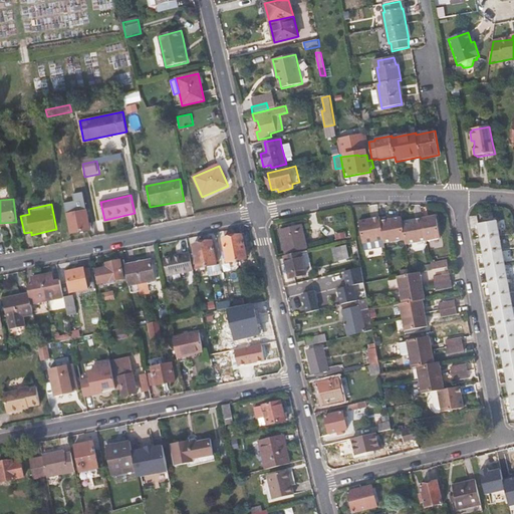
[(91,230),(87,212),(67,215),(70,234),(91,230)]
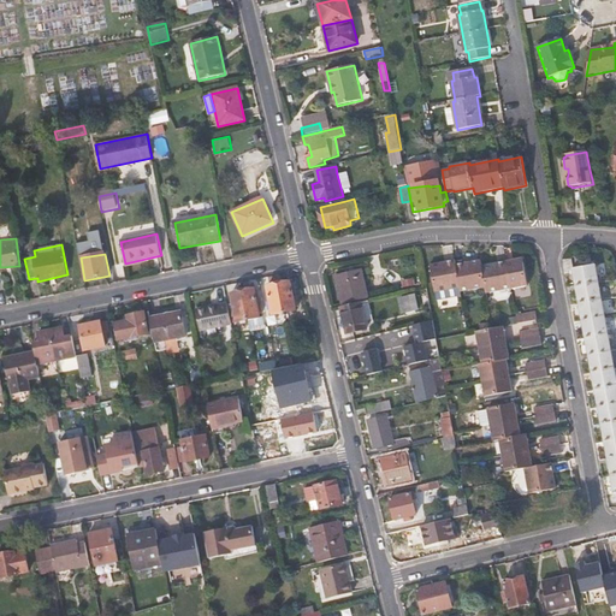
[(533,285),(528,258),(504,261),(510,290),(533,285)]
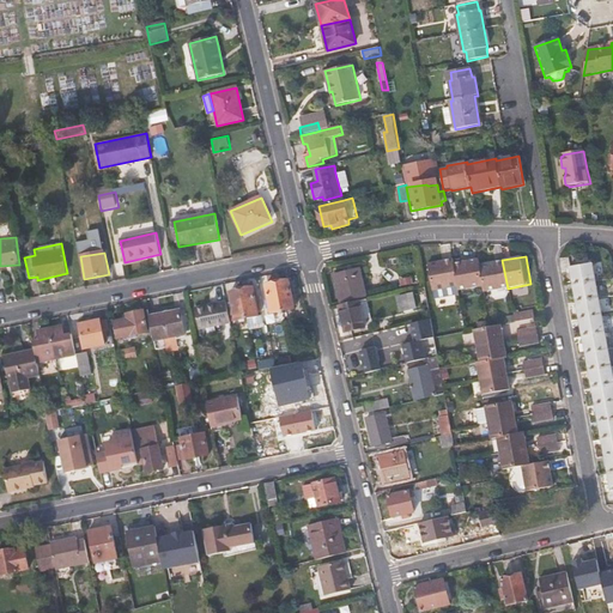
[(483,287),(479,265),(478,259),(454,263),(459,287),(459,292),(483,287)]
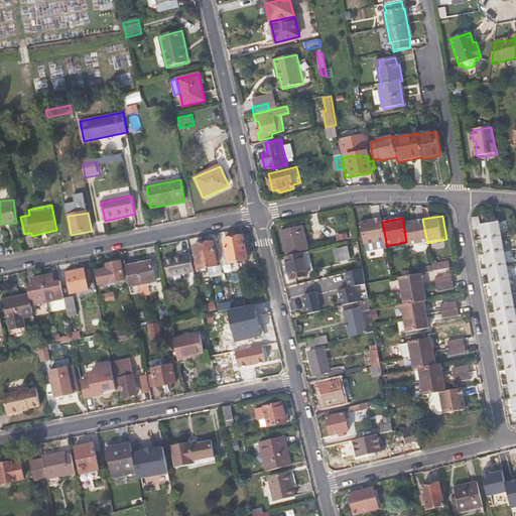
[(386,242),(382,222),(381,219),(361,223),(366,246),(386,242)]
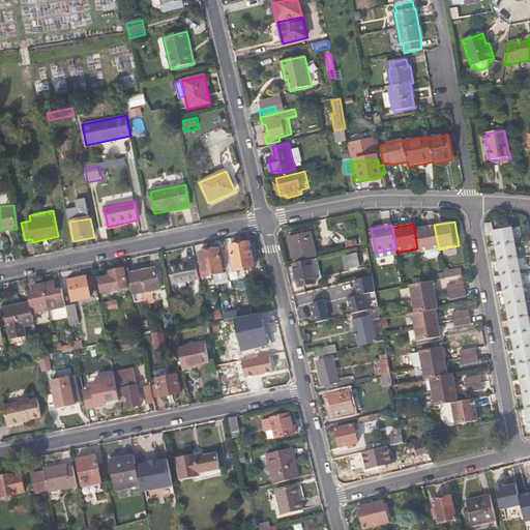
[(439,249),(434,225),(414,229),(417,248),(418,253),(439,249)]
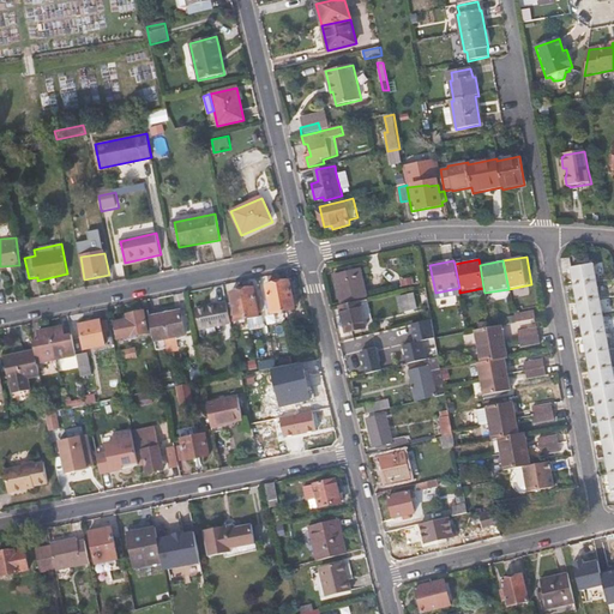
[(597,282),(594,265),(572,269),(576,287),(597,282)]
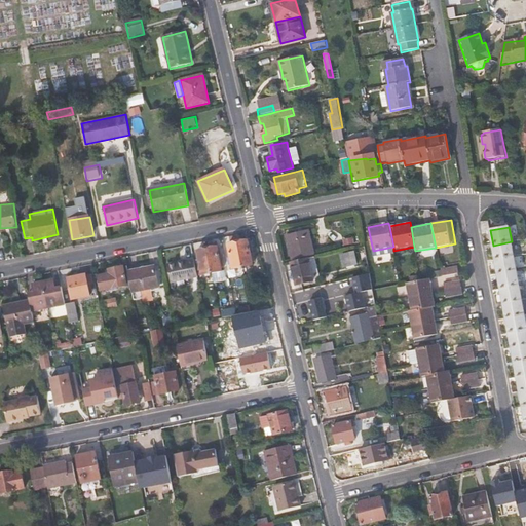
[(314,254),(309,228),(288,233),(293,258),(314,254)]
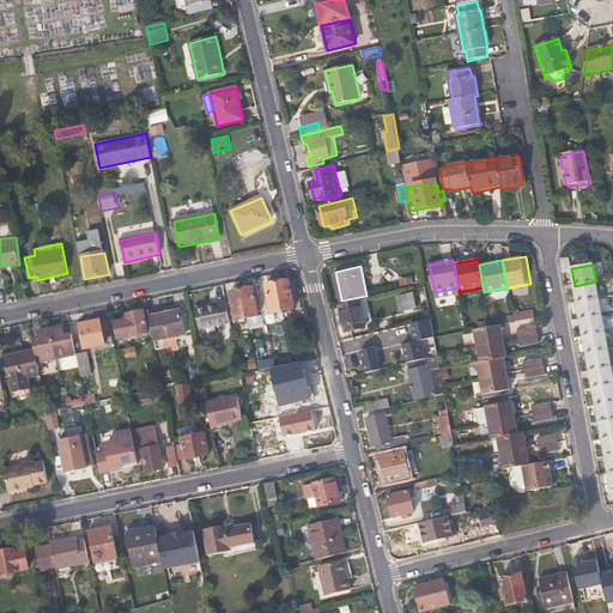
[(295,309),(289,281),(278,283),(284,311),(295,309)]
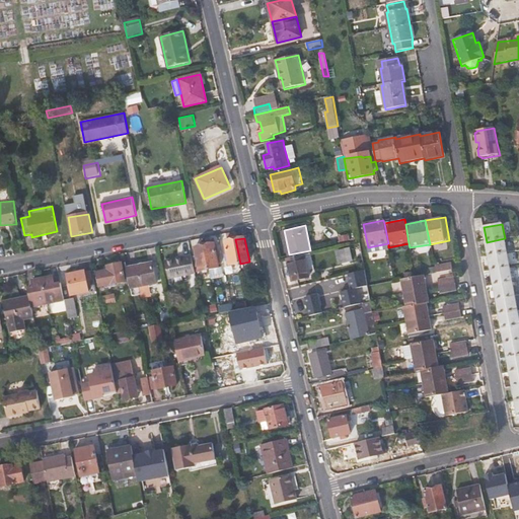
[(508,253),(505,238),(487,242),(489,257),(508,253)]
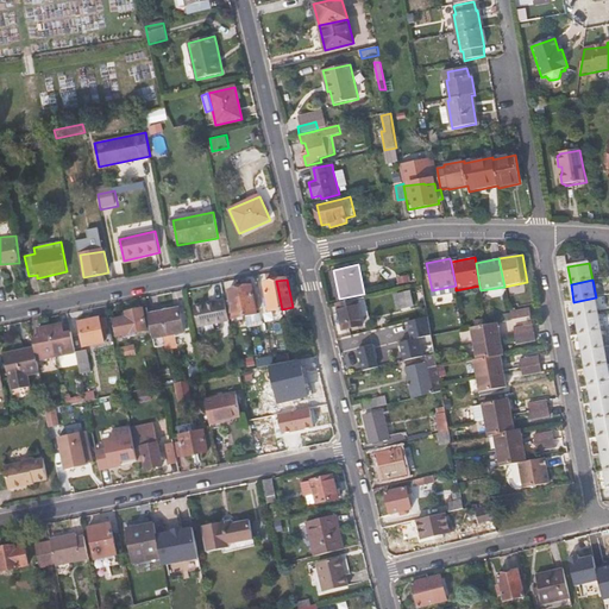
[(282,309),(276,281),(265,283),(270,312),(282,309)]
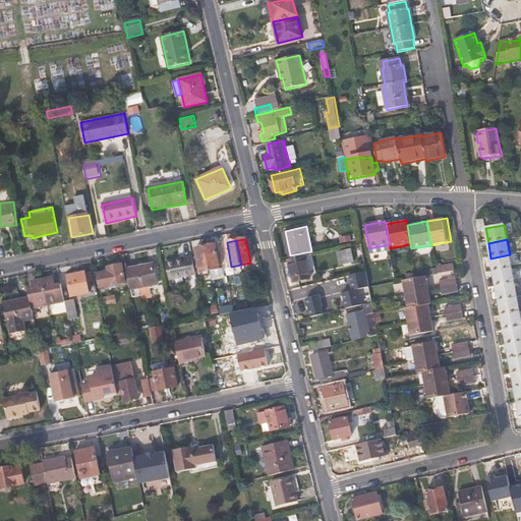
[(220,269),(216,245),(206,247),(211,271),(220,269)]
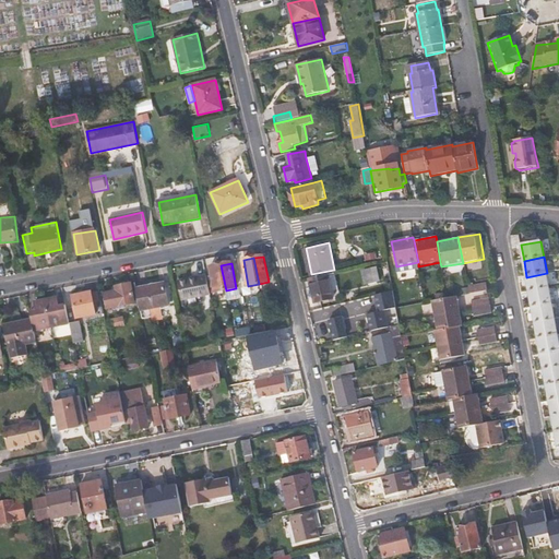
[(226,290),(221,265),(211,268),(215,293),(226,290)]
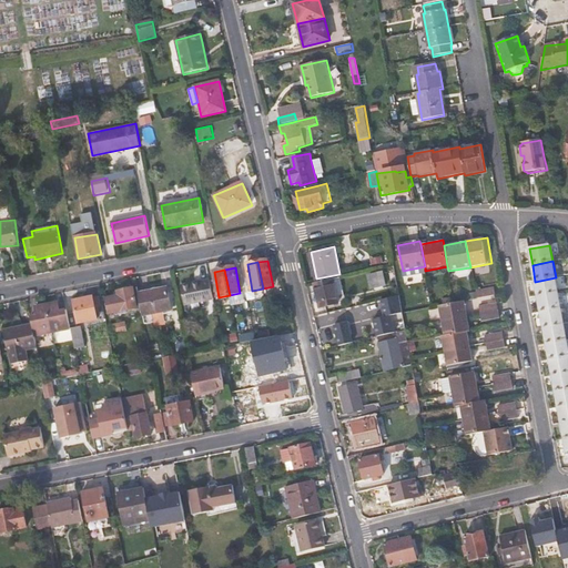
[(384,286),(382,274),(369,276),(373,288),(384,286)]
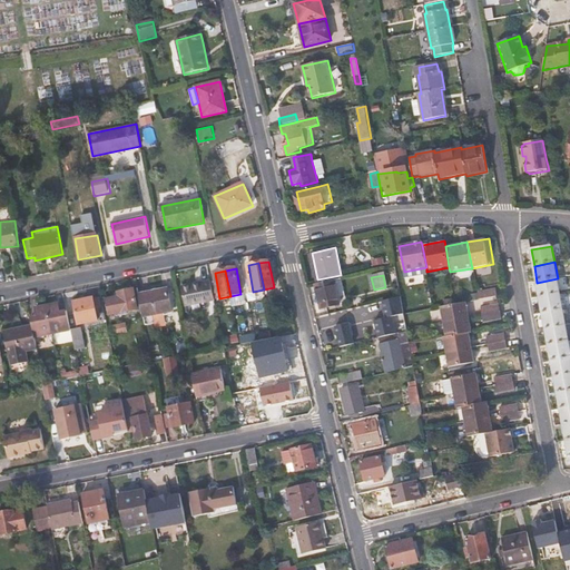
[(316,283),(322,307),(347,302),(342,276),(316,283)]
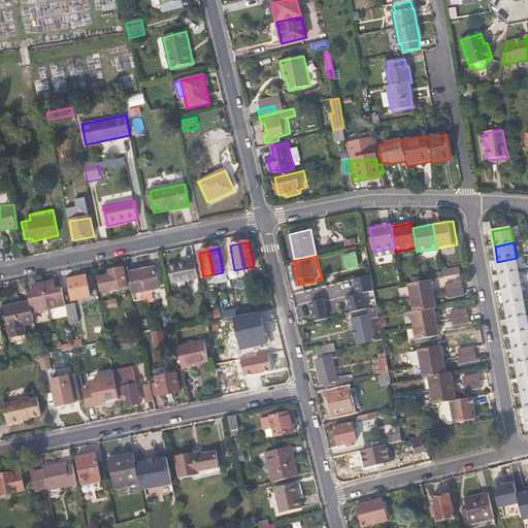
[(519,273),(517,258),(497,262),(500,277),(519,273)]
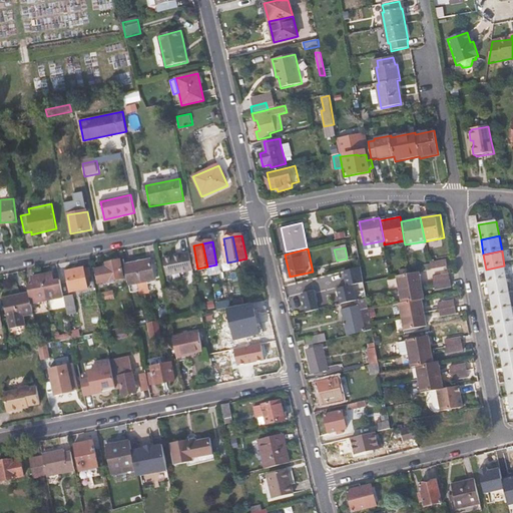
[(186,272),(183,254),(163,259),(167,276),(186,272)]
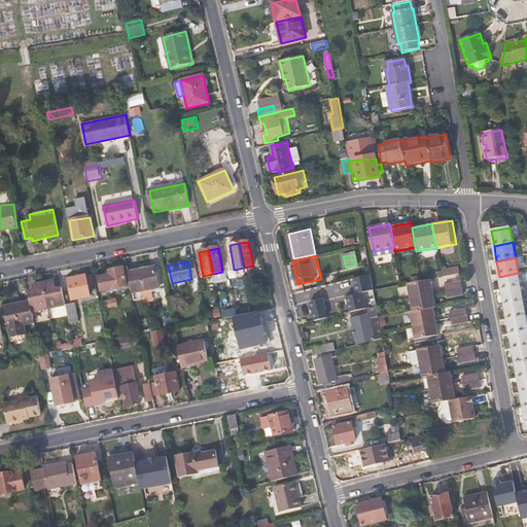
[(460,274),(458,267),(438,271),(440,278),(460,274)]
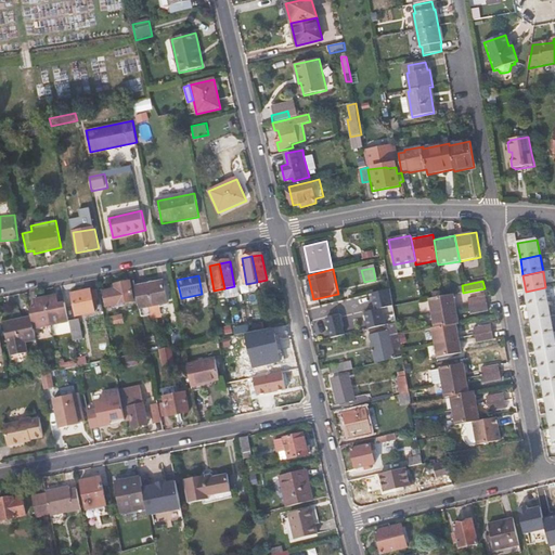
[(168,304),(165,286),(164,282),(136,287),(140,310),(168,304)]
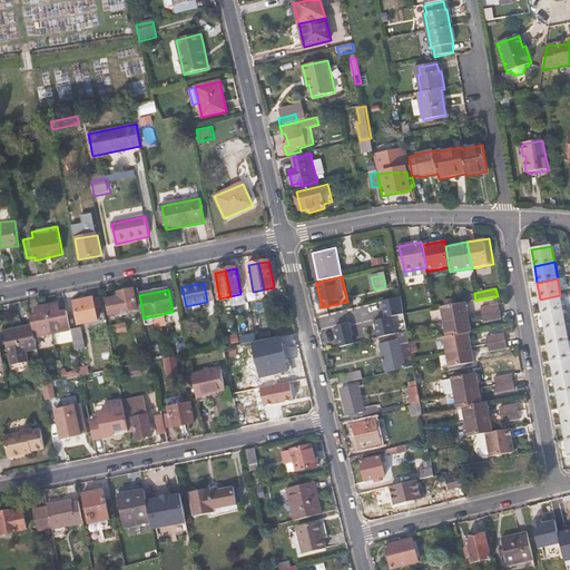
[(138,311),(135,291),(119,293),(120,296),(107,298),(110,315),(138,311)]
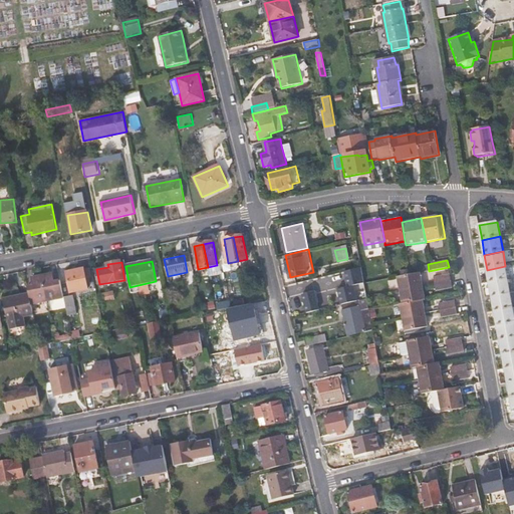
[(508,280),(505,266),(487,270),(490,283),(508,280)]
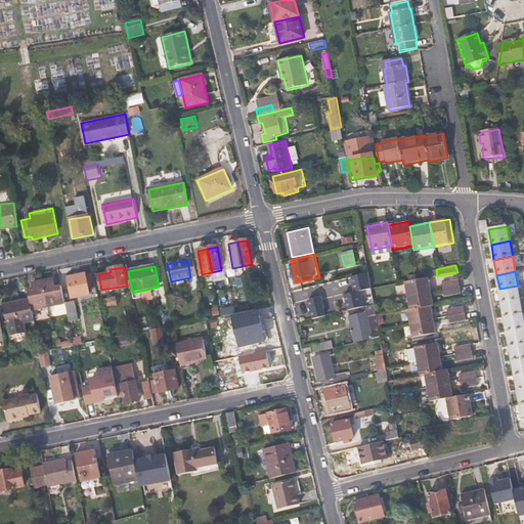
[(367,272),(353,275),(357,291),(372,288),(367,272)]
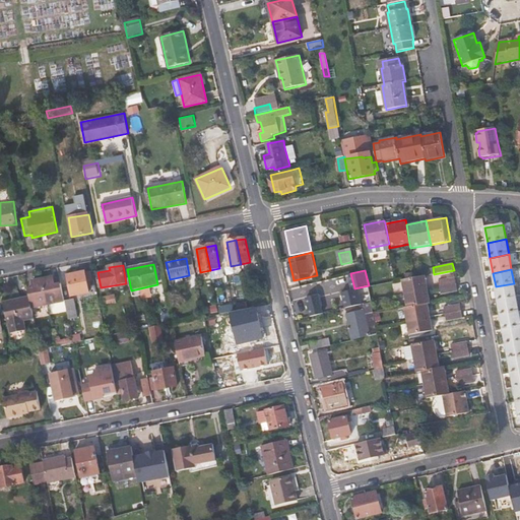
[(95,280),(93,271),(86,272),(86,271),(67,275),(69,285),(95,280)]
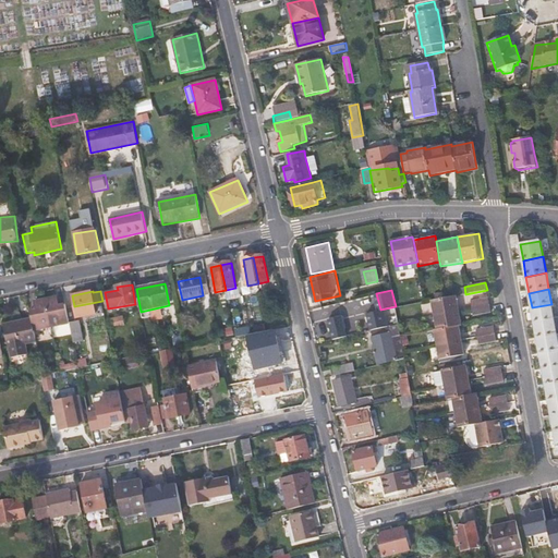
[(69,319),(67,305),(59,306),(57,298),(46,300),(51,327),(70,324),(69,319)]
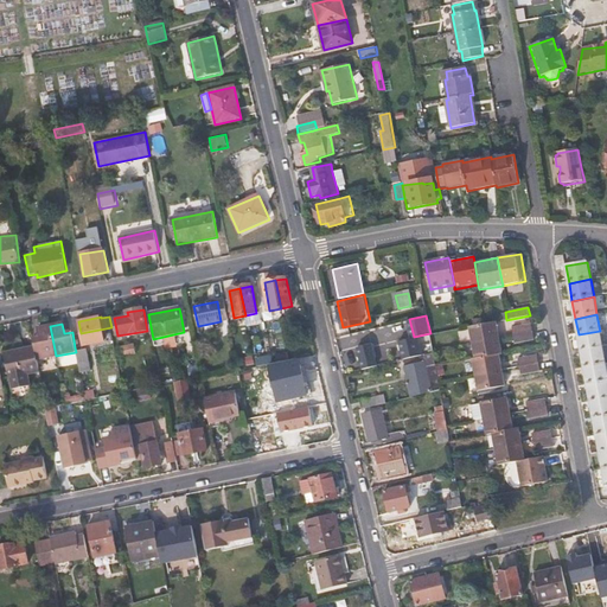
[(491,339),(487,324),(470,327),(472,344),(491,339)]
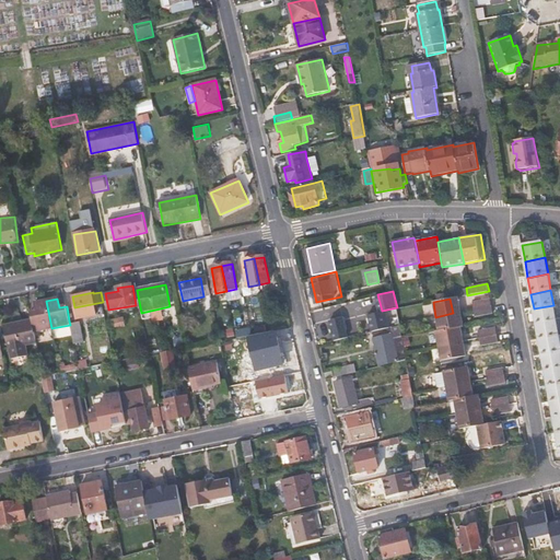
[(491,305),(490,299),(468,302),(469,310),(491,305)]
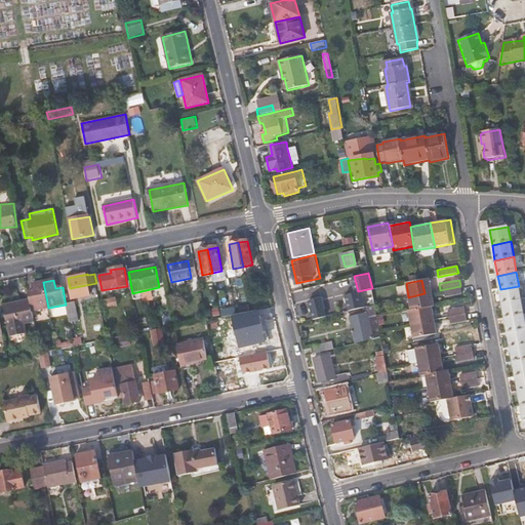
[(28,293),(29,298),(30,300),(32,311),(48,308),(43,282),(33,284),(35,292),(28,293)]
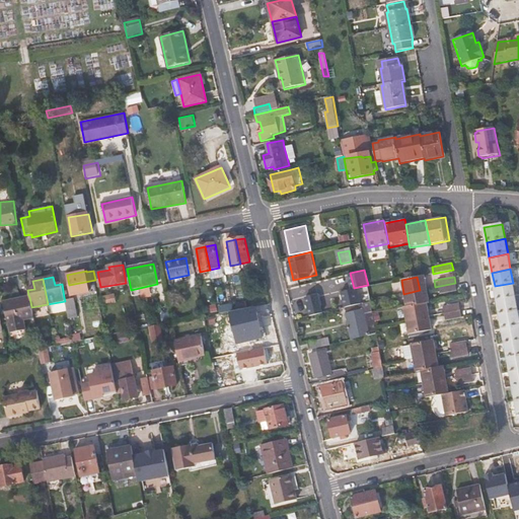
[(456,290),(455,283),(435,287),(437,294),(456,290)]
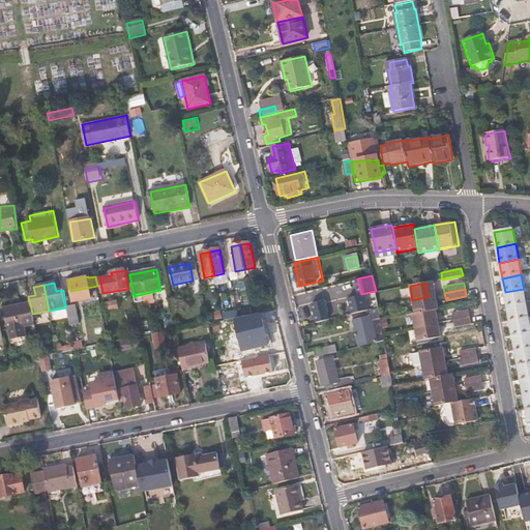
[(526,303),(524,289),(505,292),(507,306),(526,303)]
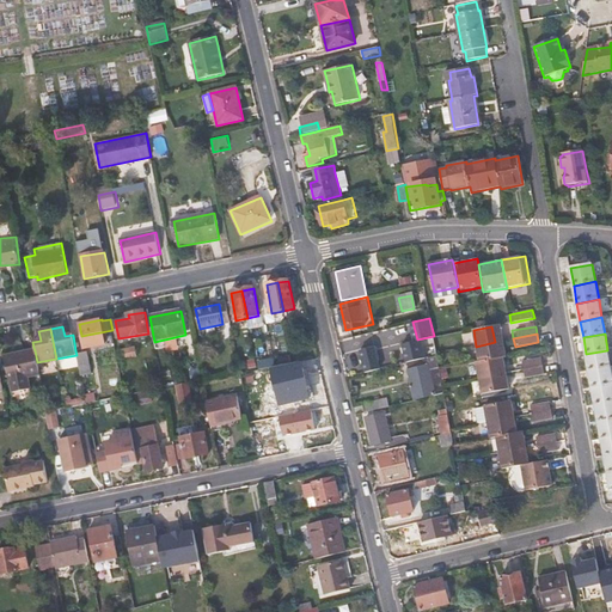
[(418,340),(402,344),(407,362),(423,357),(418,340)]
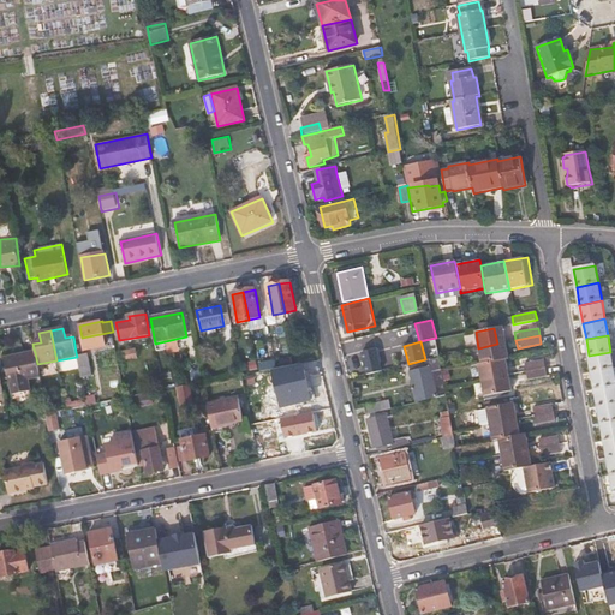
[(500,359),(497,344),(478,348),(482,363),(497,360),(500,359)]
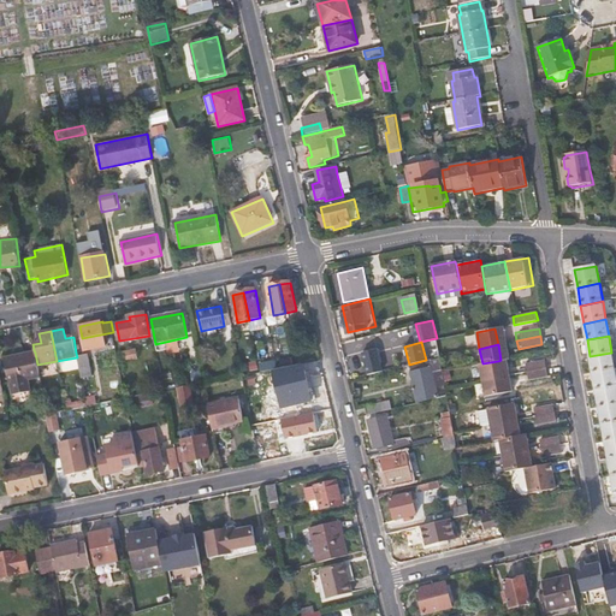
[(379,347),(363,350),(369,374),(385,371),(379,347)]
